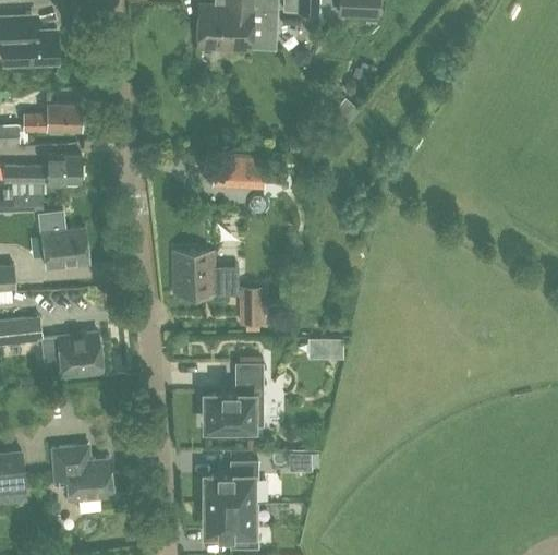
[(252,12),(277,13),(277,0),(238,0),(238,10),(198,8),(197,49),(250,51),(252,12)]
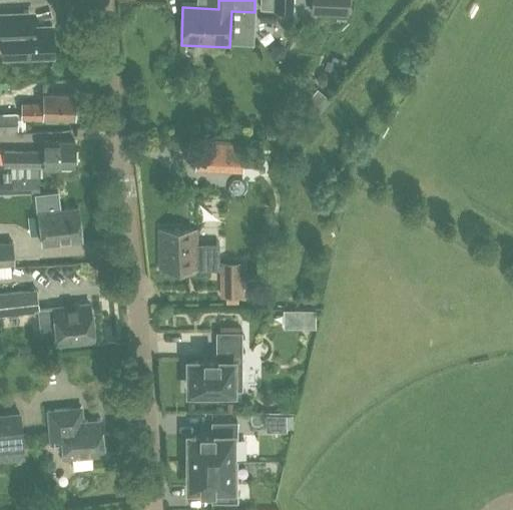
[(275,0),(275,14),(291,14),(291,0),(275,0)]
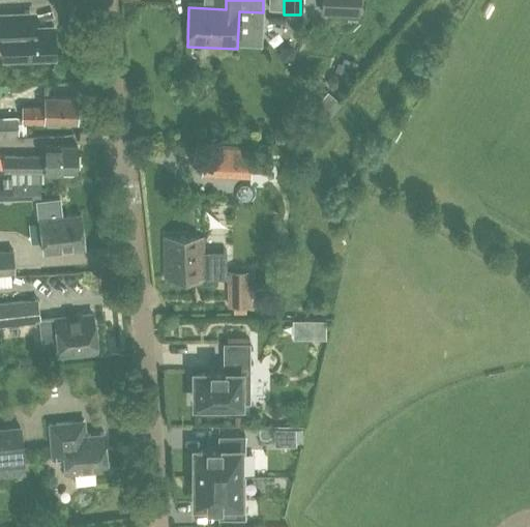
[(320,0),(320,17),(360,19),(360,0),(320,0)]
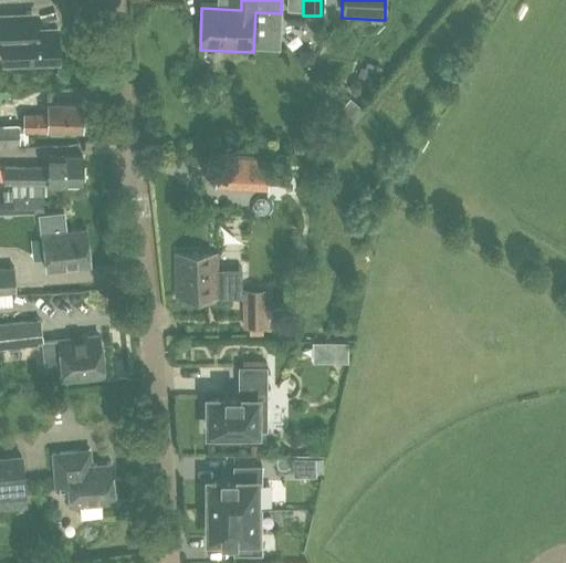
[(23,19),(0,19),(0,35),(2,35),(3,68),(59,65),(56,32),(24,33),(23,19)]
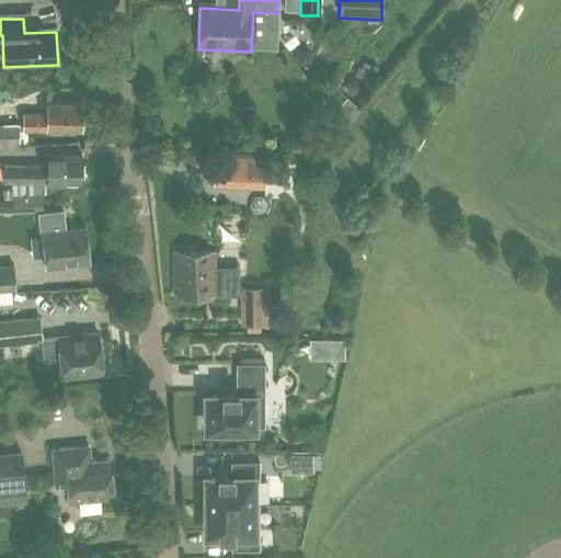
[(297,52),(296,66),(311,67),(312,52),(297,52)]
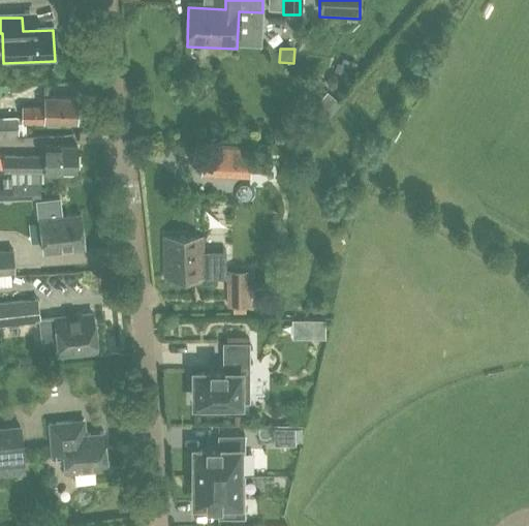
[(328,86),(331,90),(337,91),(341,87),(339,81),(334,78),(330,80),(328,86)]
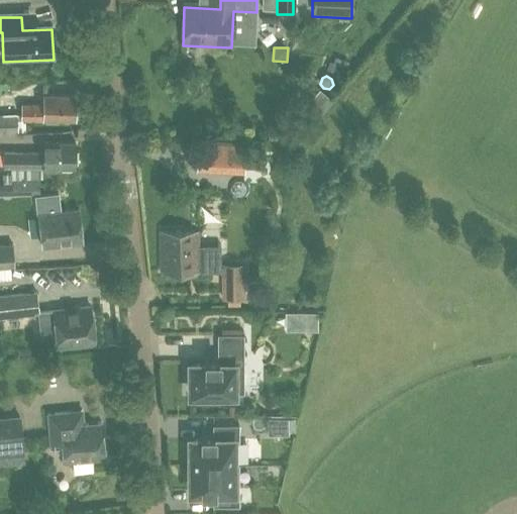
[(43,123),(75,123),(75,97),(43,97),(43,107),(21,106),(21,123),(43,123)]
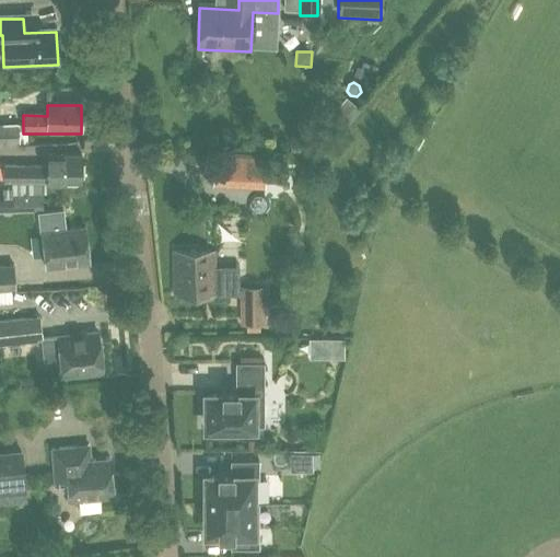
[(0,128),(0,150),(20,149),(20,127),(0,128)]
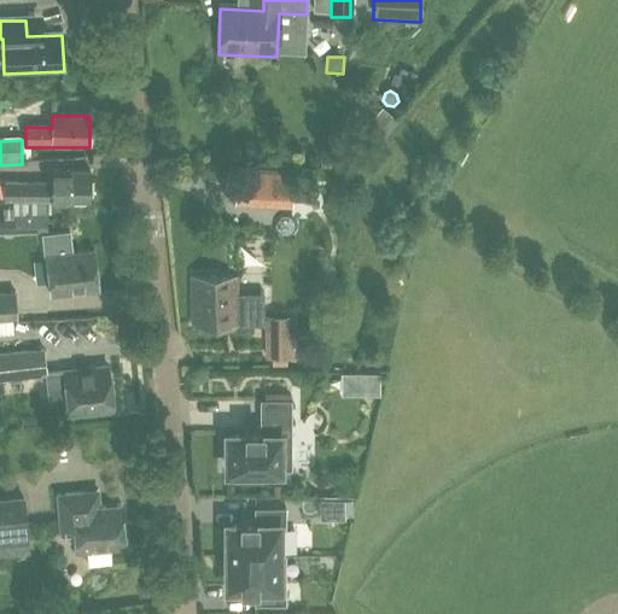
[(238,173),(235,208),(291,210),(293,175),(238,173)]
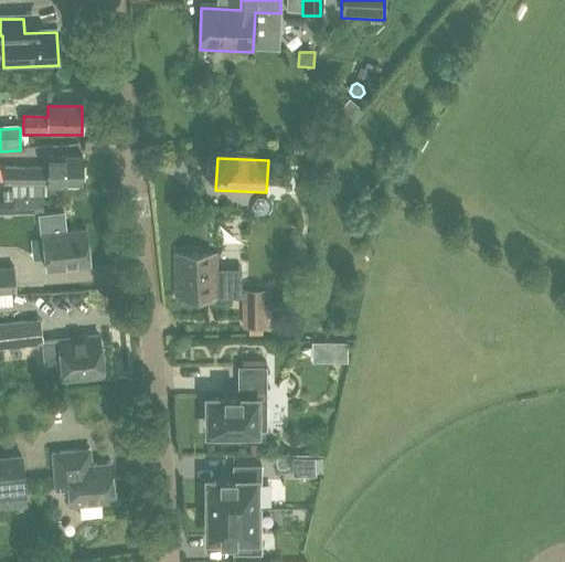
[(3,170),(3,187),(81,187),(81,159),(46,159),(46,170),(3,170)]
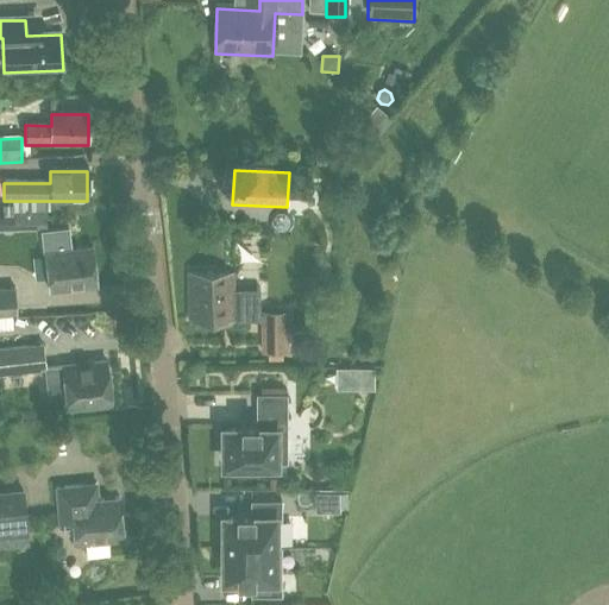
[(12,208),(2,208),(2,218),(12,218),(12,214),(12,213),(12,208)]
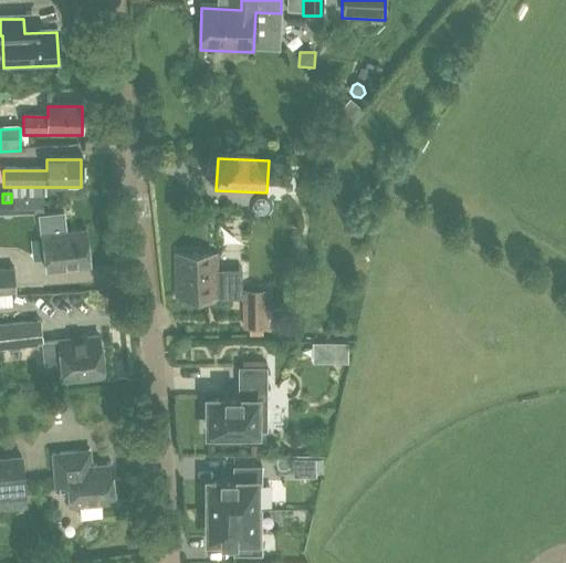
[(0,216),(42,215),(42,198),(11,199),(11,202),(2,202),(0,202),(0,216)]
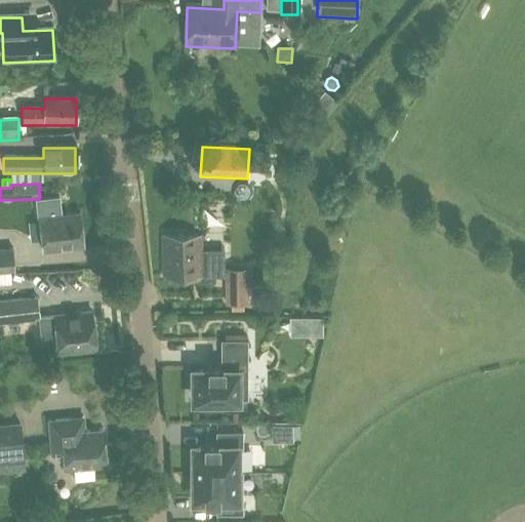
[(83,249),(80,216),(39,221),(42,253),(83,249)]
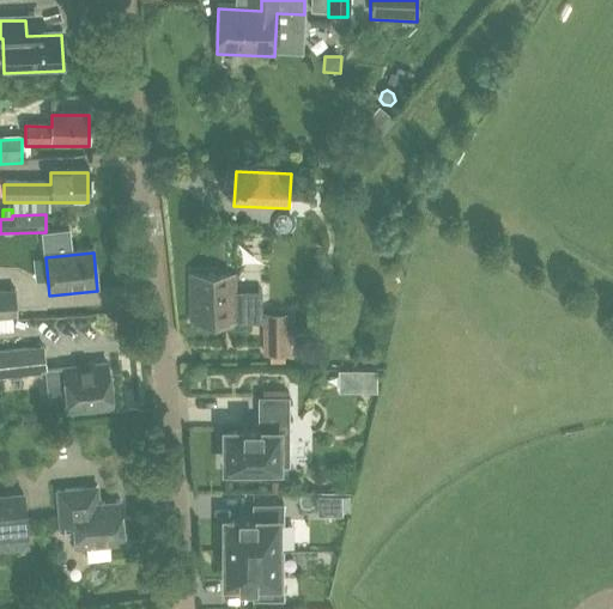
[(235,276),(189,276),(189,324),(236,326),(263,326),(262,317),(261,317),(261,310),(261,293),(235,294),(235,276)]
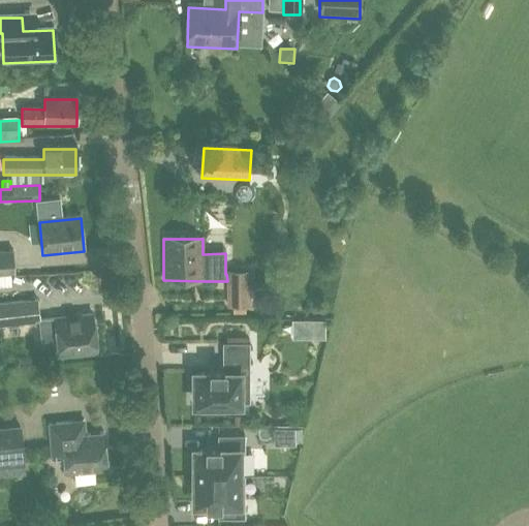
[(0,278),(14,277),(13,252),(0,252),(0,278)]
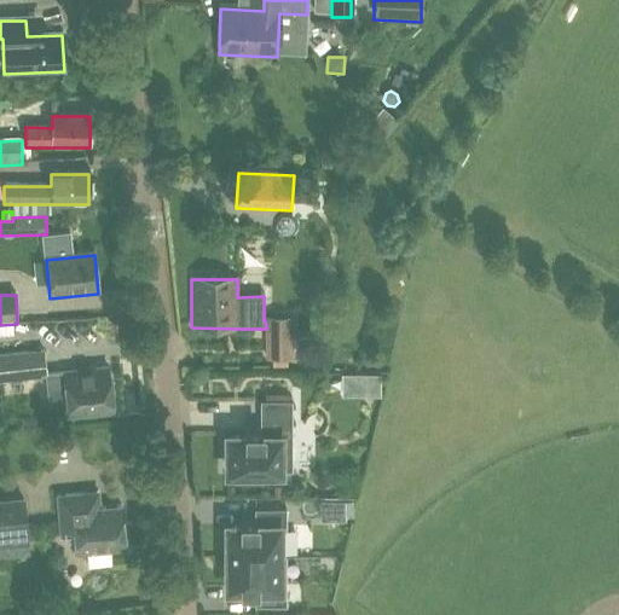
[(290,320),(265,320),(266,329),(267,361),(272,361),(272,369),(287,369),(287,360),(294,360),(294,320),(290,320)]
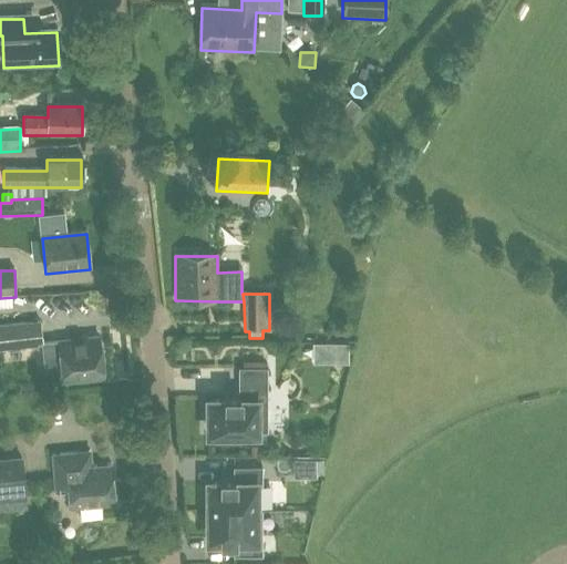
[(40,324),(0,327),(0,352),(8,351),(24,350),(43,348),(40,324)]
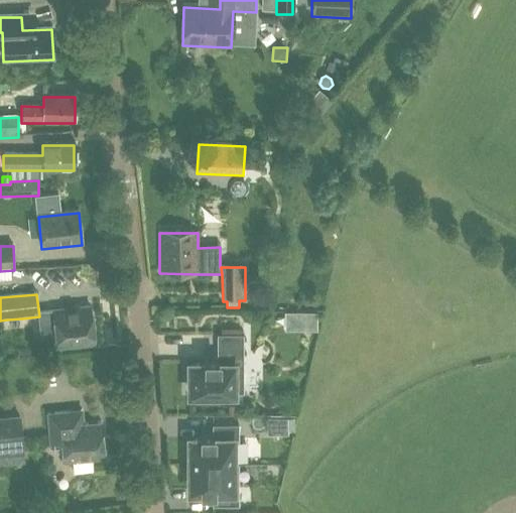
[(57,350),(94,346),(90,309),(39,315),(43,350),(56,348),(57,350)]
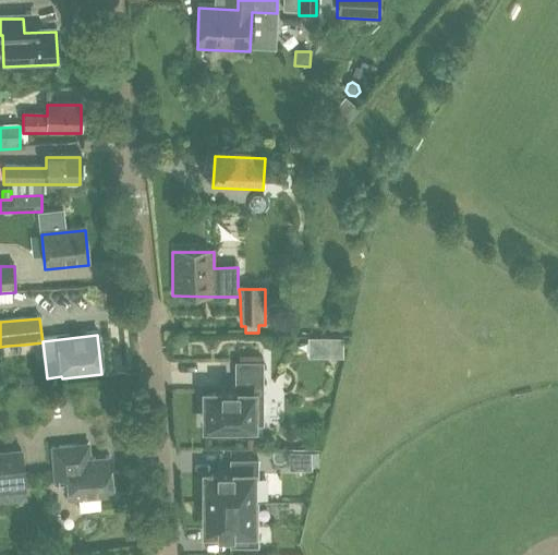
[(202,400),(202,415),(206,415),(206,426),(229,426),(228,431),(244,431),(244,426),(263,426),(263,363),(234,363),(234,393),(221,393),(221,396),(206,396),(206,400),(202,400)]
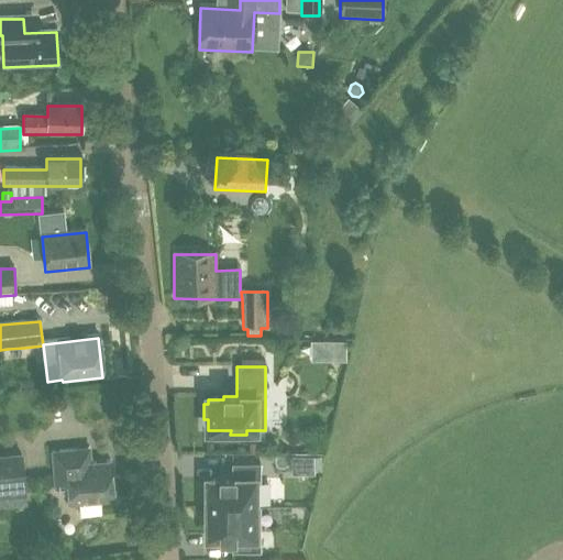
[(67,506),(77,506),(78,518),(99,517),(98,504),(114,503),(111,463),(100,464),(100,460),(91,460),(90,451),(51,454),(54,492),(65,491),(67,506)]
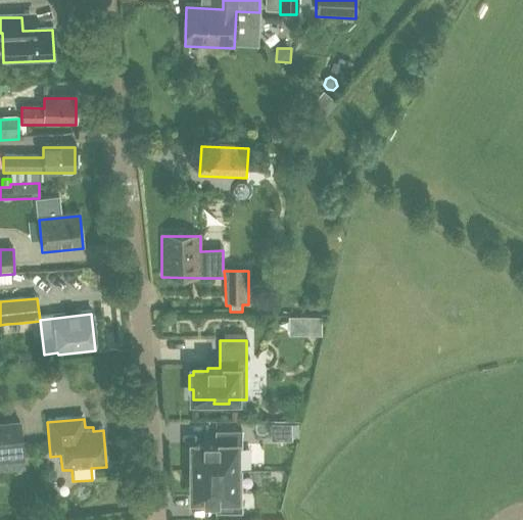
[(17,425),(0,427),(0,469),(21,467),(17,425)]
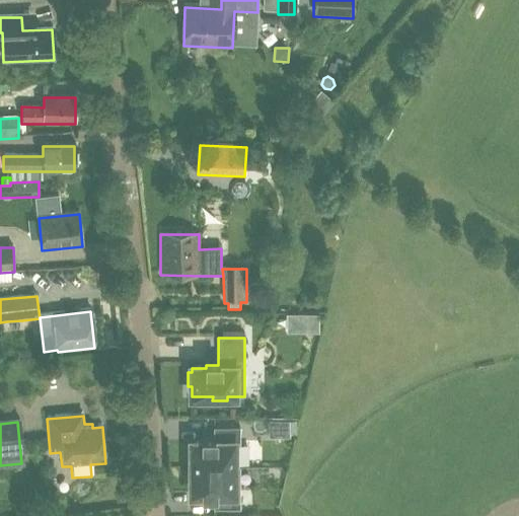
[(237,468),(237,445),(239,445),(239,428),(214,428),(214,440),(202,440),(202,444),(192,444),(192,455),(188,455),(188,469),(239,469),(239,468),(237,468)]
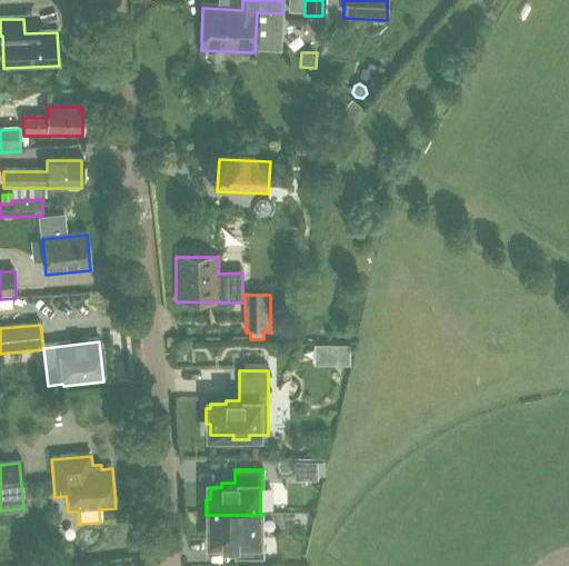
[(262,559),(262,515),(206,515),(206,530),(210,530),(210,543),(221,543),(221,546),(235,546),(235,559),(262,559)]
